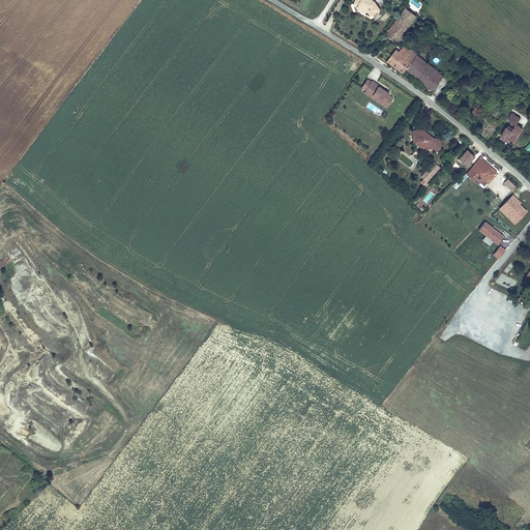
[(358,5),(358,7),(358,10),(361,12),(365,11),(365,10),(367,12),(370,11),(373,15),(378,10),(377,8),(379,7),(375,0),(355,0),(354,3),(358,5)]
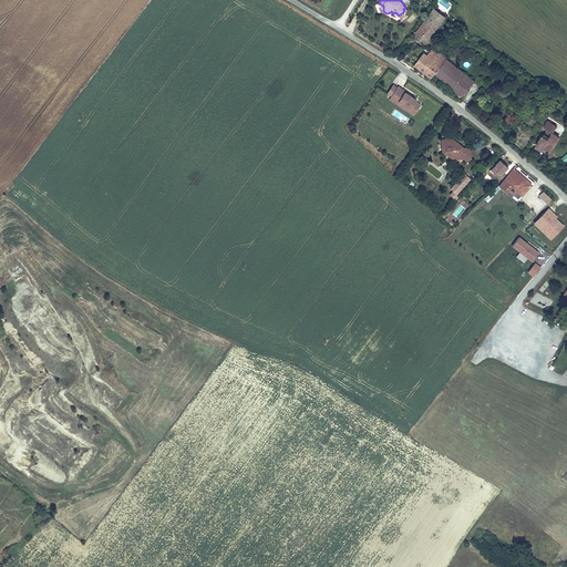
[(430,12),(442,21),(446,17),(433,8),(430,12)]
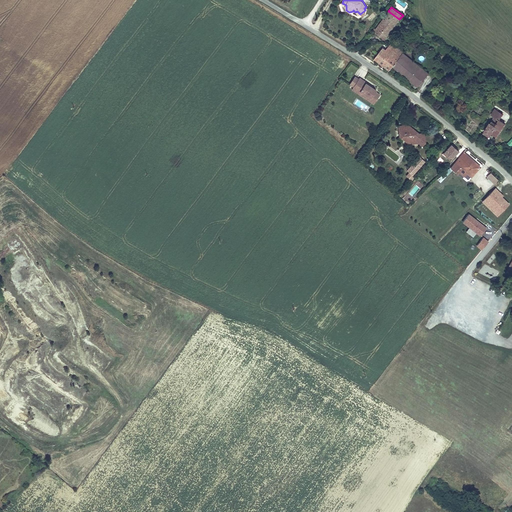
[(386,39),(399,19),(388,11),(378,24),(373,30),(386,39)]
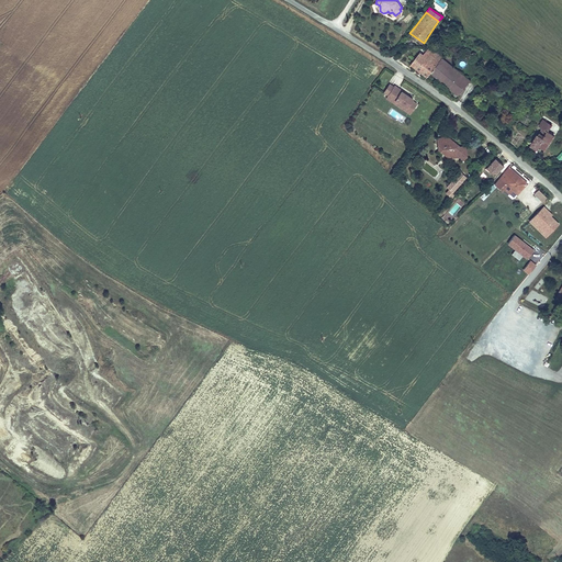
[(427,49),(431,58),(439,64),(442,58),(444,57),(433,49),(427,49)]
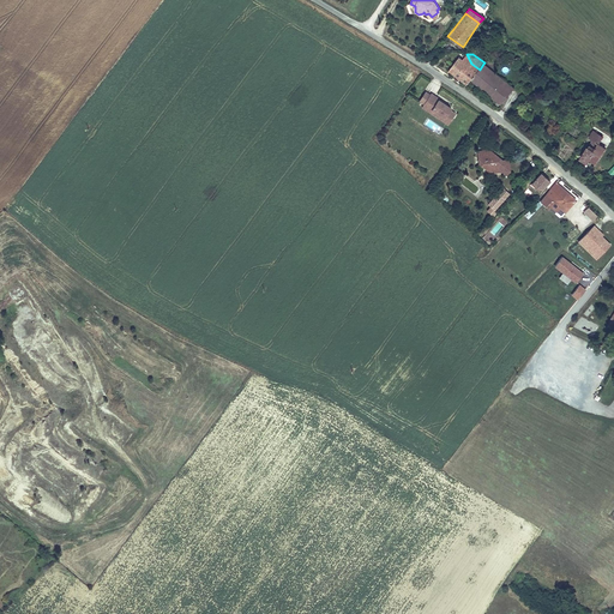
[(471,64),(468,62),(463,59),(459,56),(447,71),(467,85),(471,80),(480,70),(471,64)]
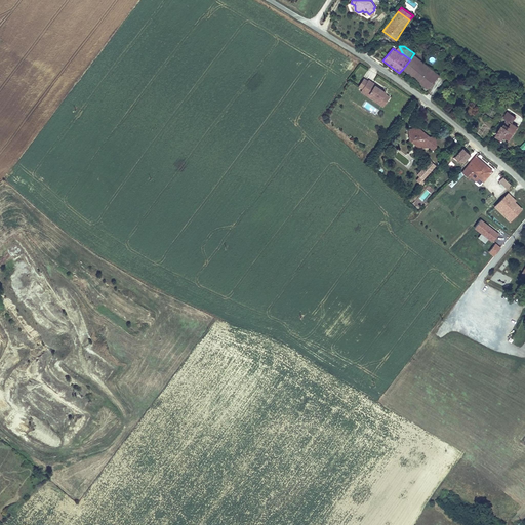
[(440,75),(413,54),(410,59),(403,69),(428,89),(440,75)]
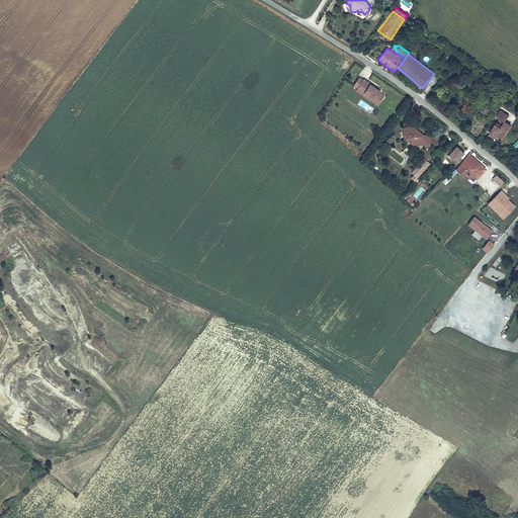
[(370,82),(363,78),(356,88),(363,92),(364,91),(375,98),(378,93),(383,96),(384,95),(379,91),(380,90),(370,83),(370,82)]
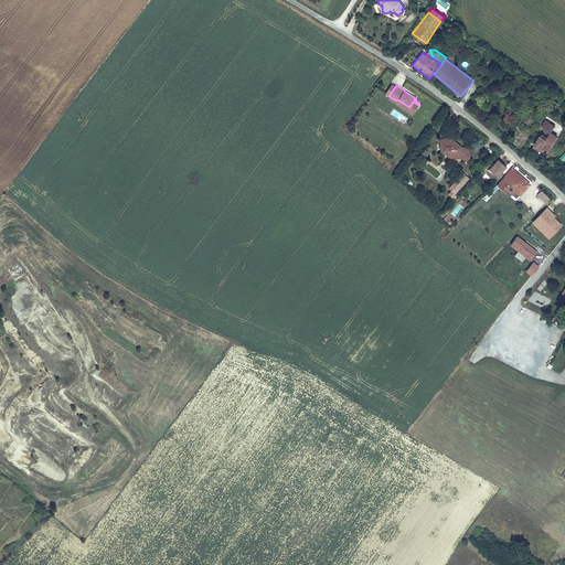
[(396,100),(388,96),(388,97),(413,114),(418,105),(413,102),(409,107),(397,99),(396,100)]
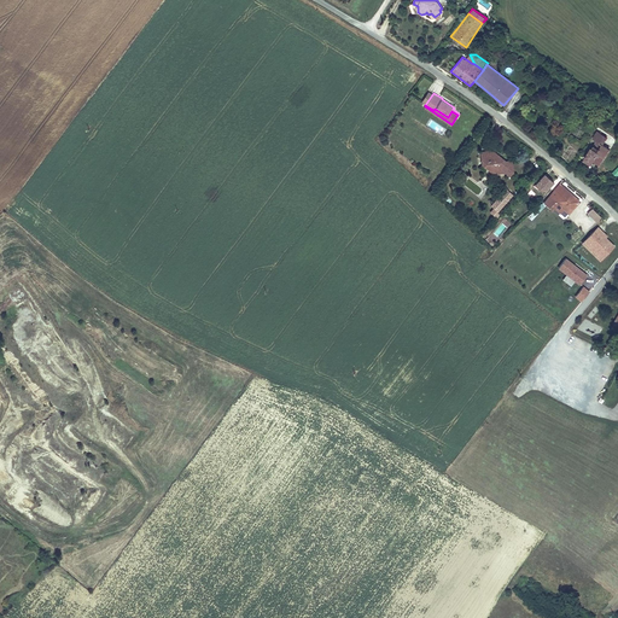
[(592,164),(594,159),(600,164),(611,149),(602,144),(607,136),(598,130),(592,139),(596,141),(583,159),(592,164)]
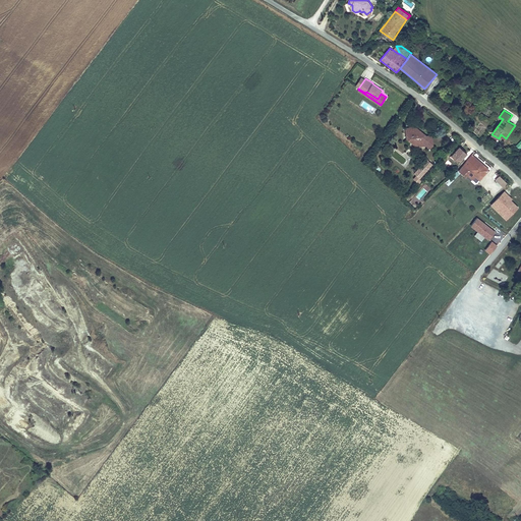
[(426,135),(411,122),(409,123),(414,126),(414,129),(423,136),(425,135),(426,135)]
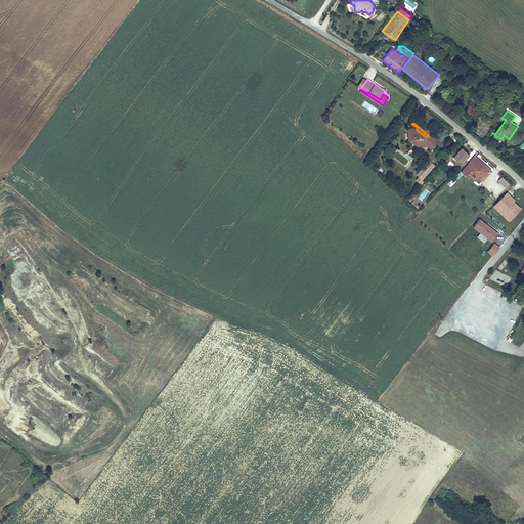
[(431,144),(433,141),(428,136),(426,137),(417,130),(417,127),(411,124),(407,128),(407,139),(418,147),(429,146),(431,144)]
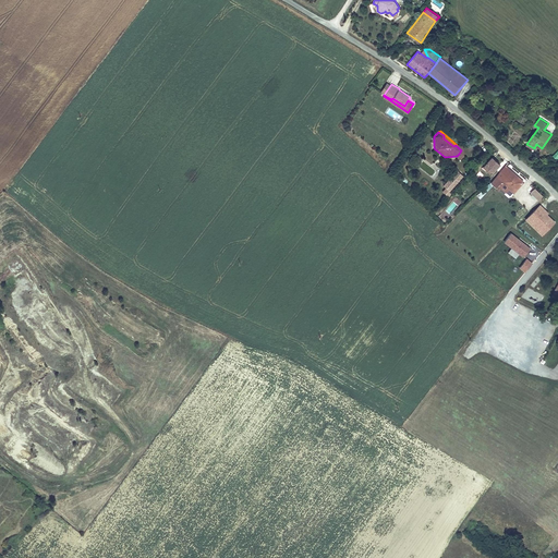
[(456,145),(461,150),(459,154),(457,156),(457,159),(464,158),(463,145),(457,145),(456,145)]
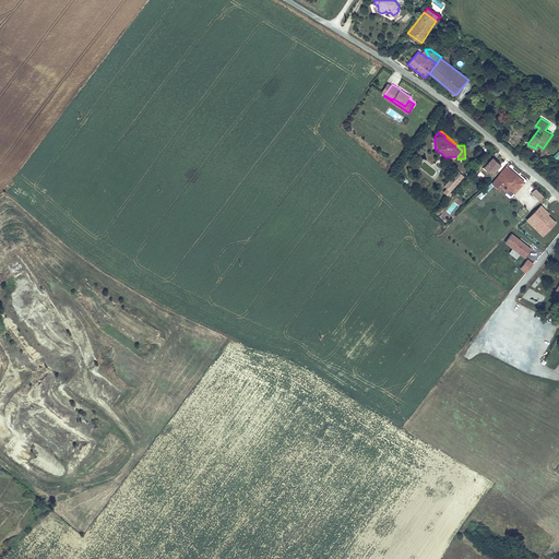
[(491,156),(482,166),(491,175),(501,165),(491,156)]
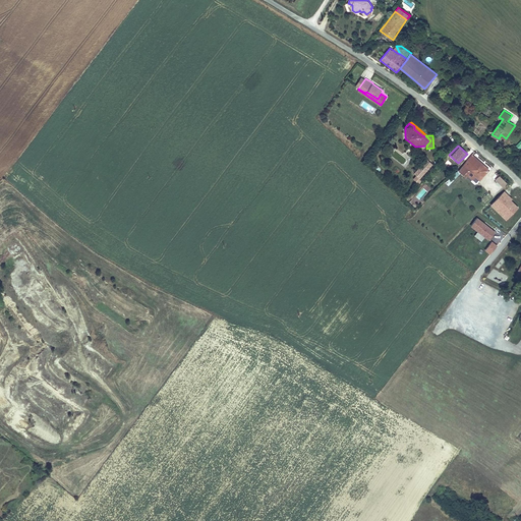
[(479,181),(489,169),(472,154),(458,170),(471,181),(474,177),(479,181)]
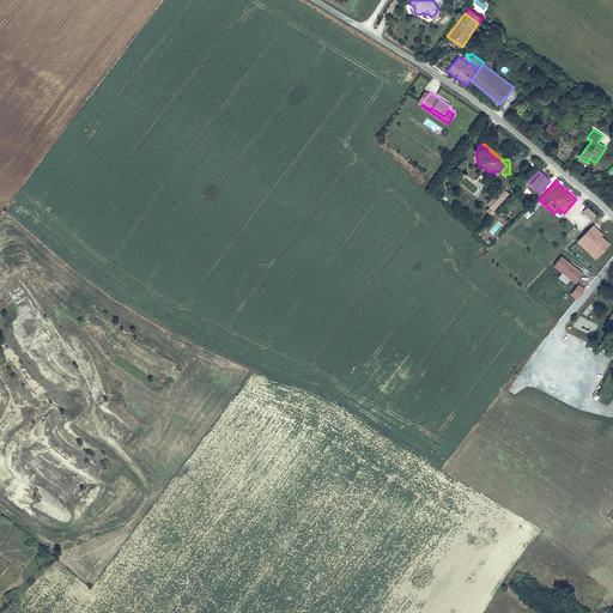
[(526,186),(521,190),(527,196),(532,192),(526,186)]
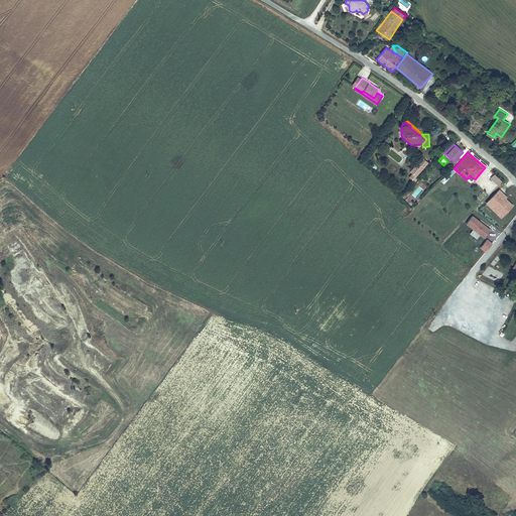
[(422,157),(409,171),(411,173),(408,176),(414,182),(418,178),(415,176),(428,163),(422,157)]
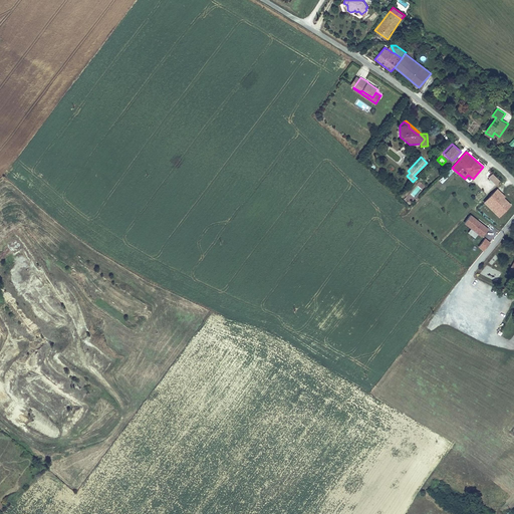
[(439,181),(442,184),(451,174),(448,171),(439,181)]
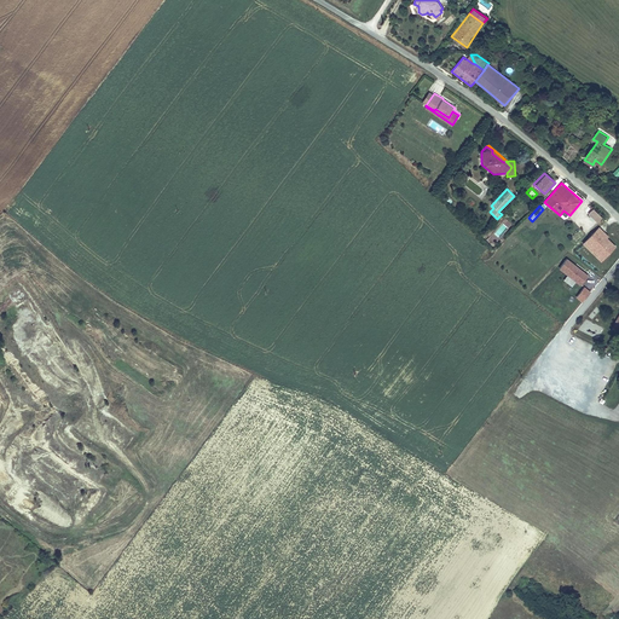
[(594,209),(588,214),(597,224),(602,218),(594,209)]
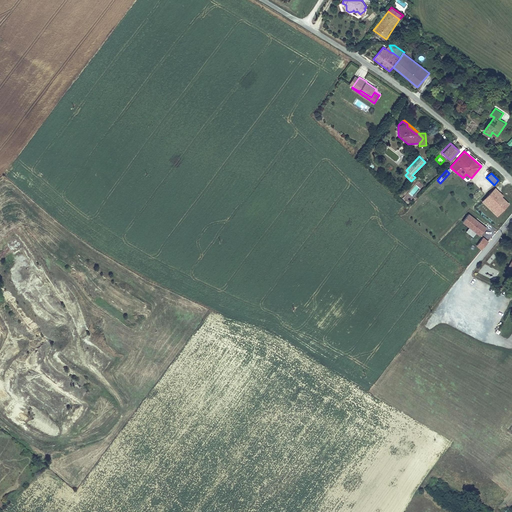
[(497,217),(510,204),(502,197),(503,195),(494,186),(480,200),(497,217)]
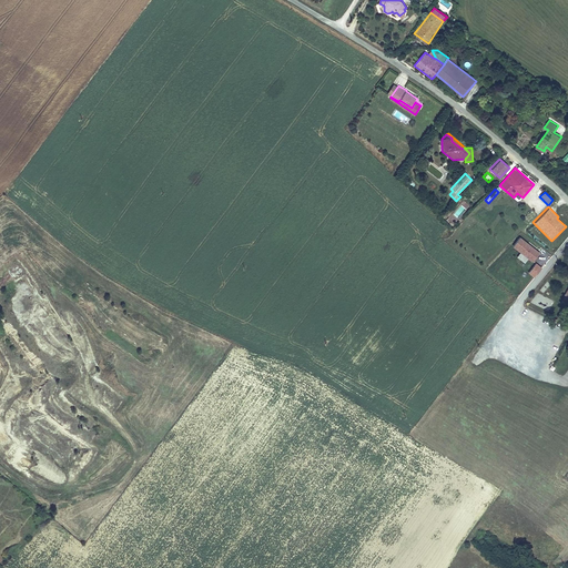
[(533,262),(540,252),(520,236),(513,246),(533,262)]
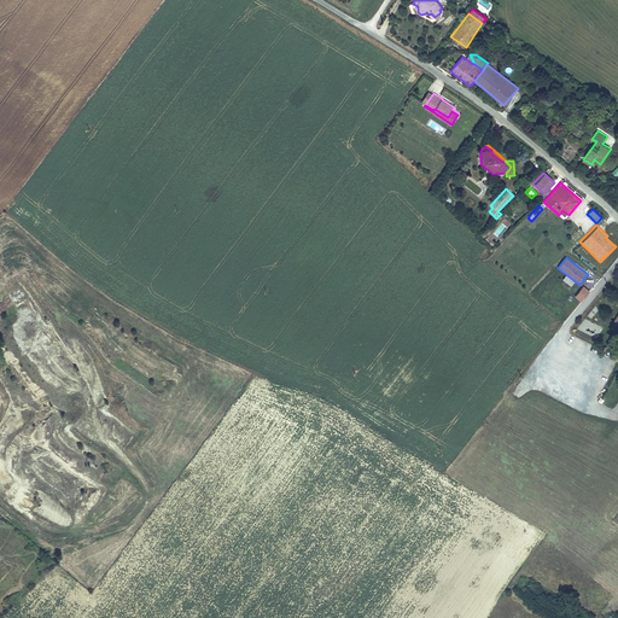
[(589,291),(583,286),(575,296),(582,302),(589,291)]
